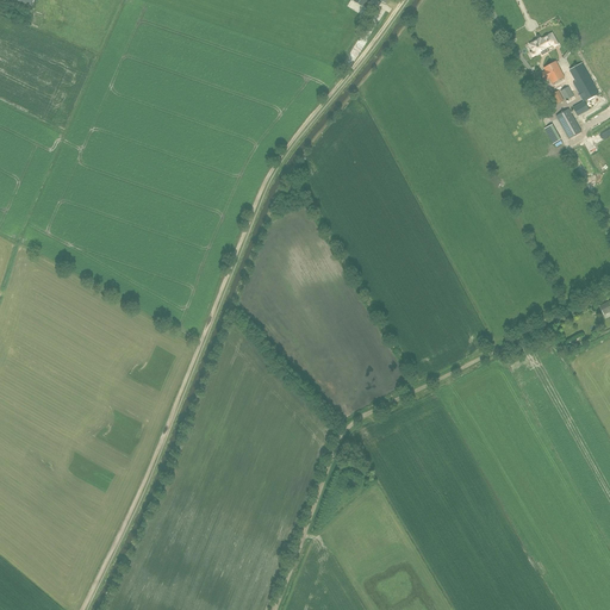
[(559,47),(556,42),(553,33),(541,39),(541,38),(530,44),(533,50),(530,53),(533,57),(547,49),(546,48),(552,45),(554,49),(559,47)]
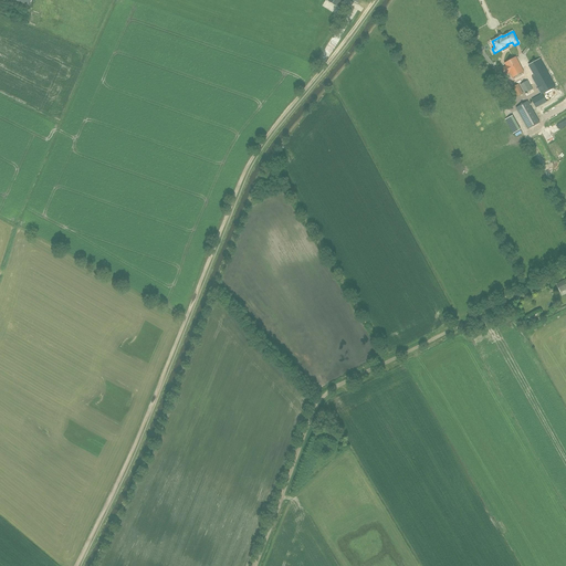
[(530,44),(522,54),(525,58),(532,48),(530,44)]
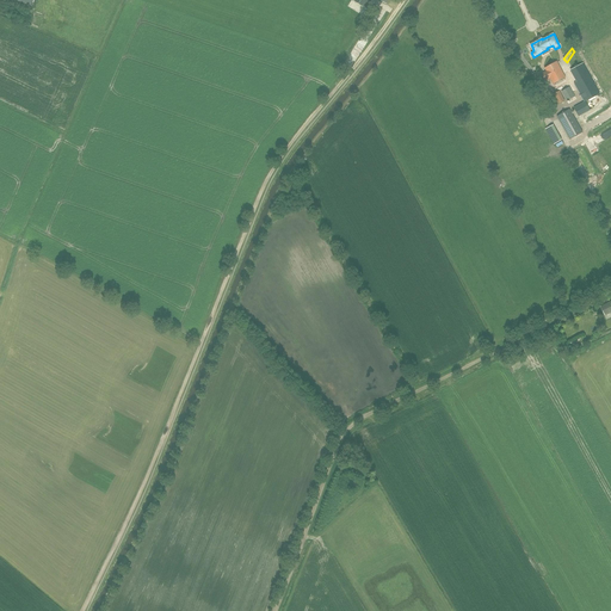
[(545,81),(550,79),(554,84),(566,78),(557,62),(545,68),(547,72),(542,74),(545,81)]
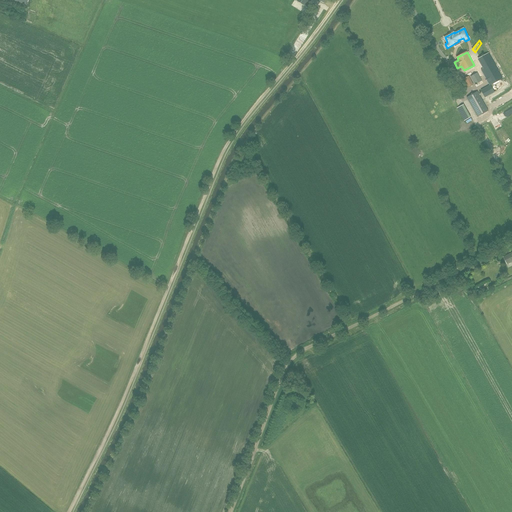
[(500,86),(504,83),(502,79),(503,79),(489,53),(475,60),(489,85),(480,90),(485,98),(496,92),(502,89),(500,86)]
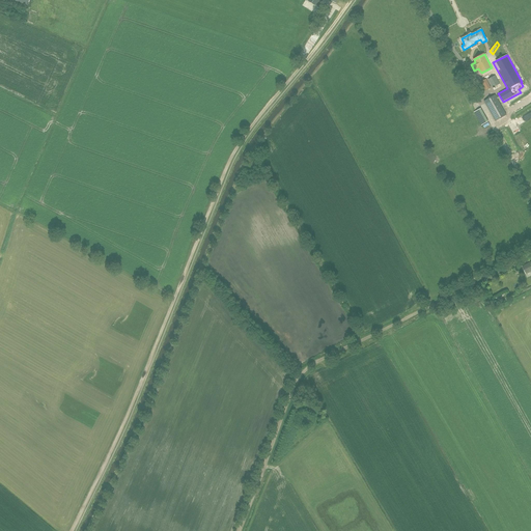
[(494,90),(501,86),(495,76),(488,80),(494,90)]
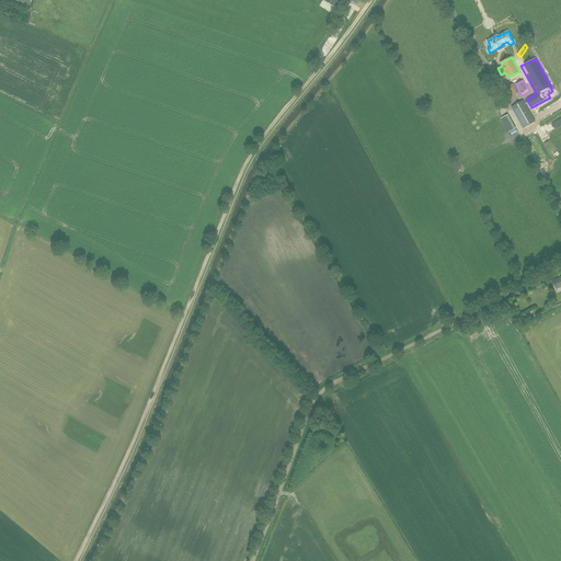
[(518,93),(514,83),(507,87),(513,96),(518,93)]
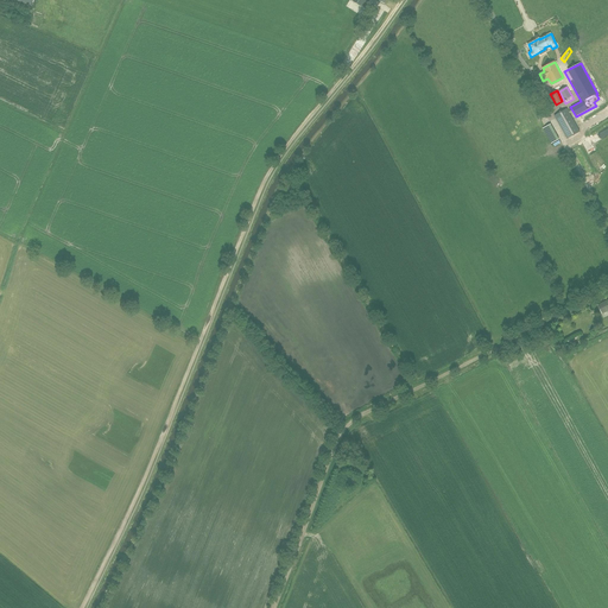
[(567,109),(555,115),(568,139),(580,132),(567,109)]
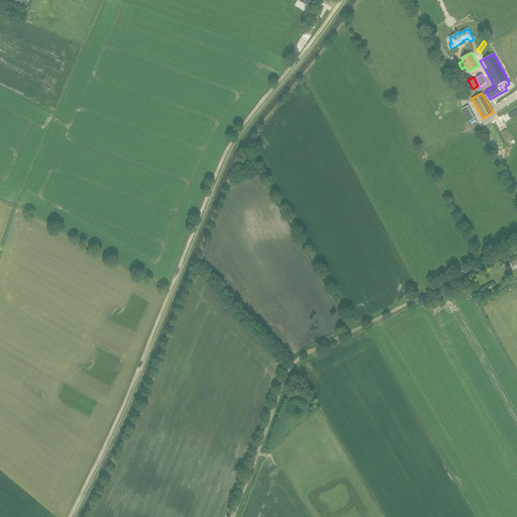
[(508,97),(511,104),(516,101),(516,100),(515,94),(508,97)]
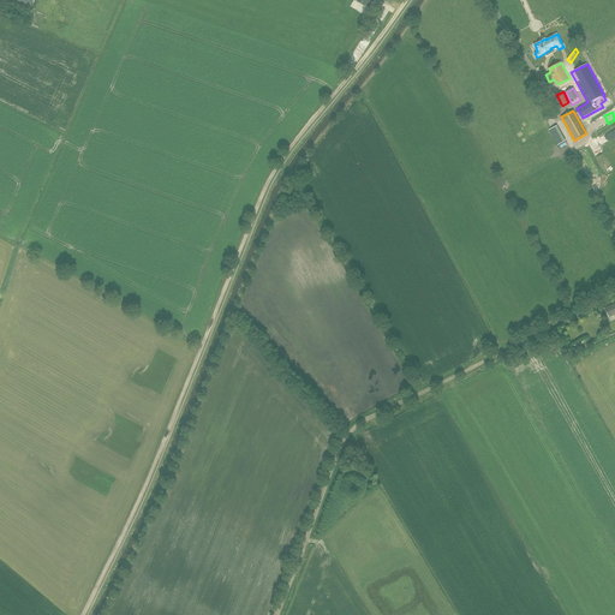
[(566,141),(556,126),(550,130),(559,145),(566,141)]
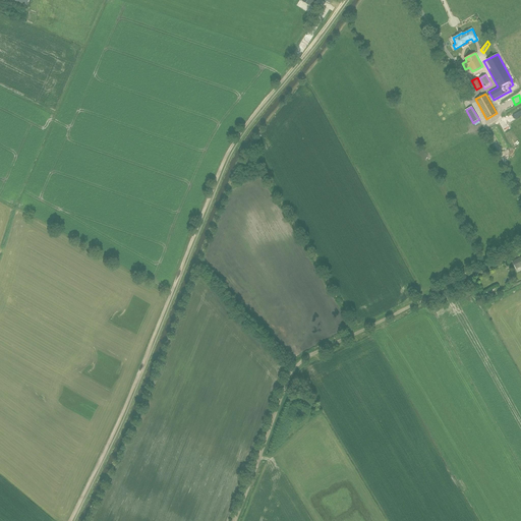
[(508,150),(505,143),(507,142),(504,137),(499,140),(505,151),(508,150)]
